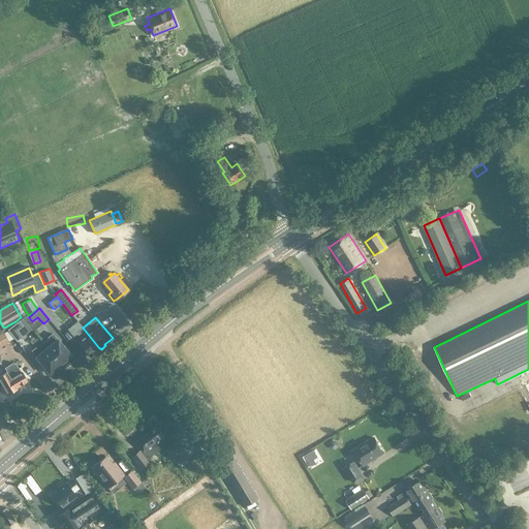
[(23,318),(19,320),(23,325),(17,330),(22,337),(32,329),(23,318)]
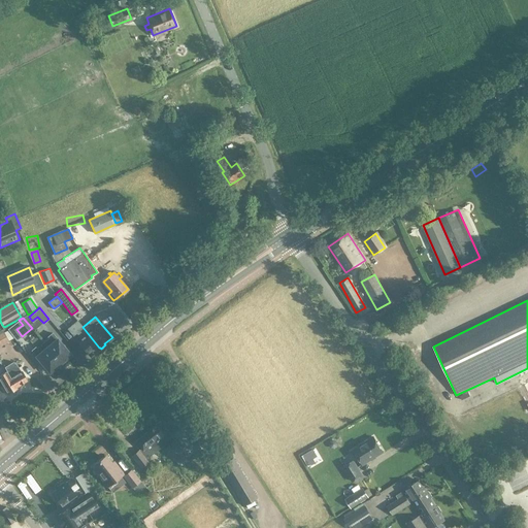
[(19,320),(7,329),(17,340),(22,336),(17,329),(23,325),(19,320)]
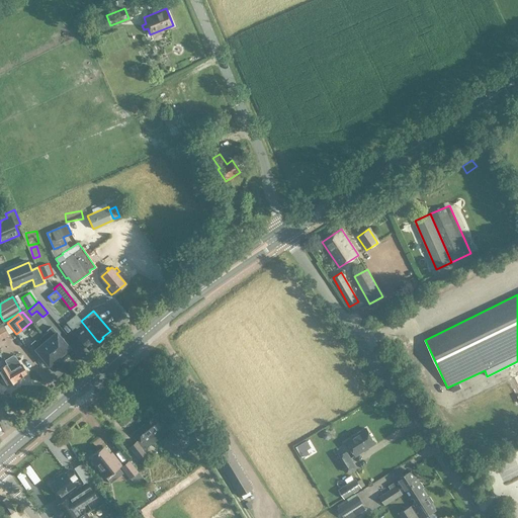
[(88,349),(97,341),(81,321),(76,315),(66,323),(76,335),(88,349)]
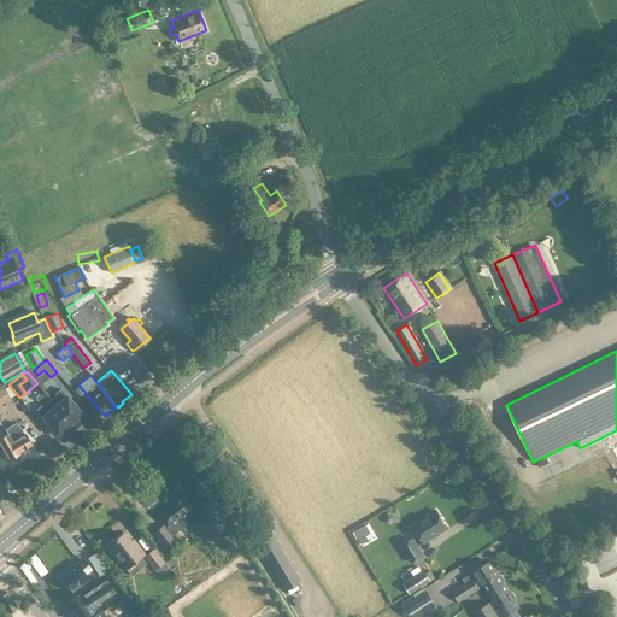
[(4,387),(0,388),(0,404),(11,399),(4,387)]
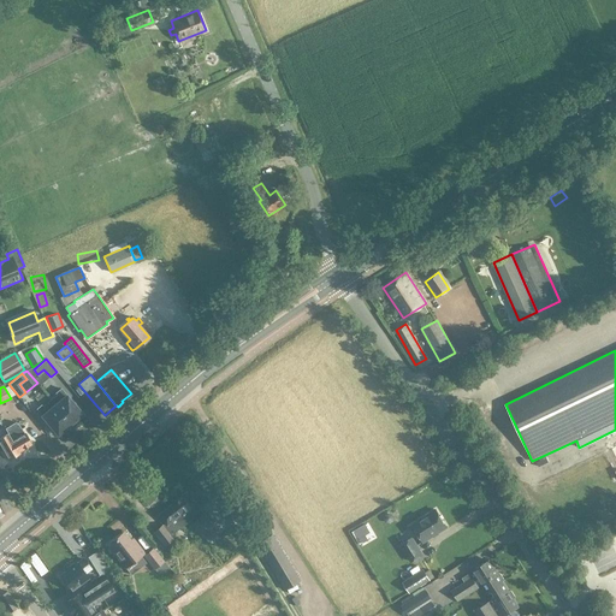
[(58,395),(51,401),(71,425),(80,419),(78,416),(82,414),(60,389),(55,392),(58,395)]
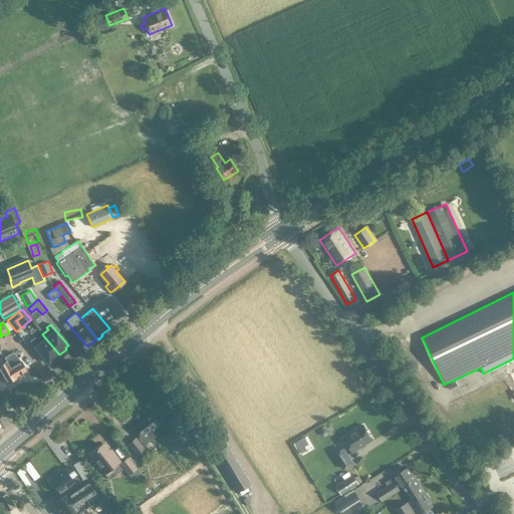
[(64,325),(59,328),(65,335),(69,332),(64,325)]
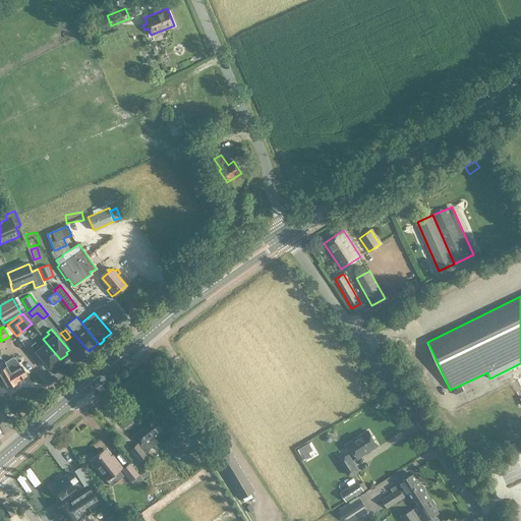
[(36,342),(32,346),(49,366),(52,364),(53,365),(60,359),(43,339),(37,344),(36,342)]
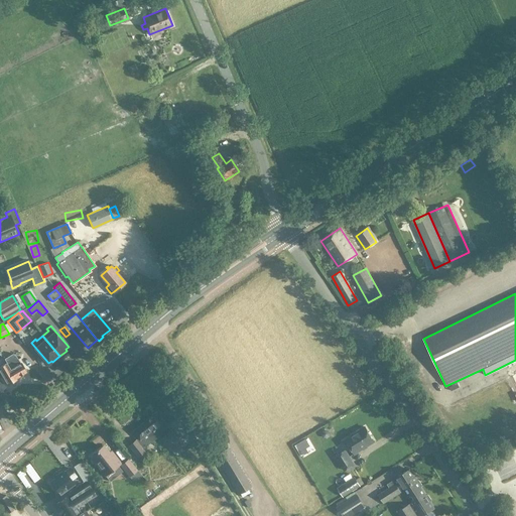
[(7,363),(0,366),(0,371),(8,384),(10,383),(11,383),(13,382),(14,381),(16,379),(16,378),(26,372),(18,359),(15,354),(13,354),(4,359),(7,363)]
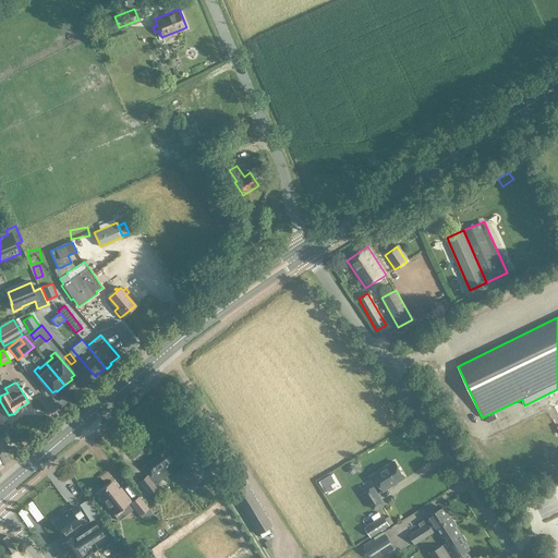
[(511,426),(526,423),(524,417),(509,422),(511,426)]
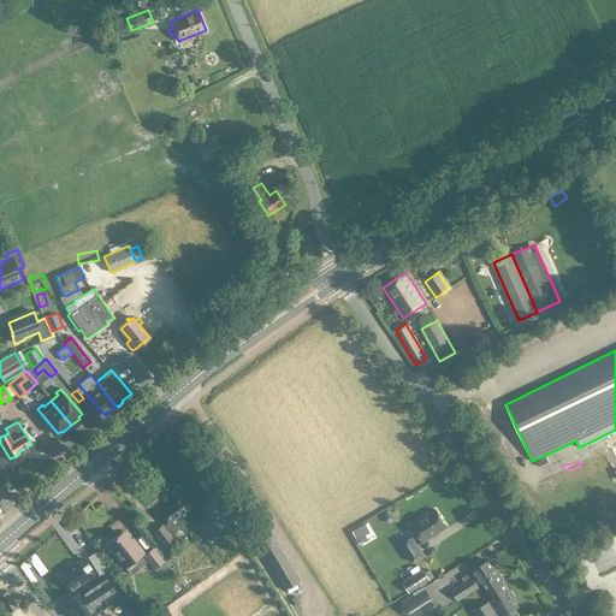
[(187,492),(173,503),(183,516),(185,520),(188,522),(189,525),(202,515),(197,510),(200,509),(187,492)]
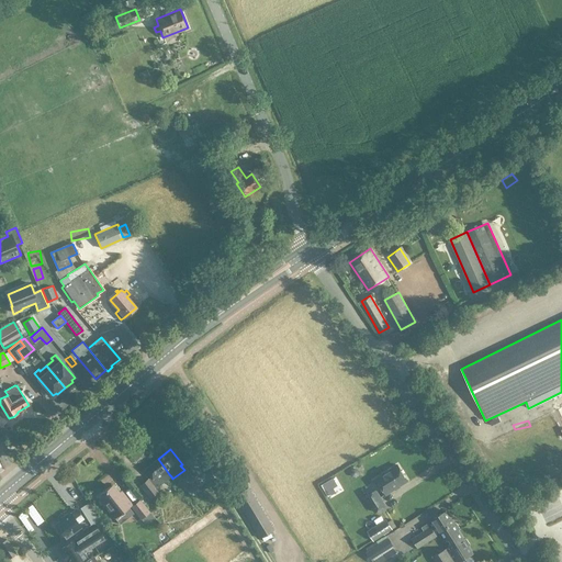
[(152,478),(149,479),(148,479),(139,485),(149,497),(158,491),(156,489),(170,476),(169,474),(167,471),(158,459),(145,470),(152,478)]
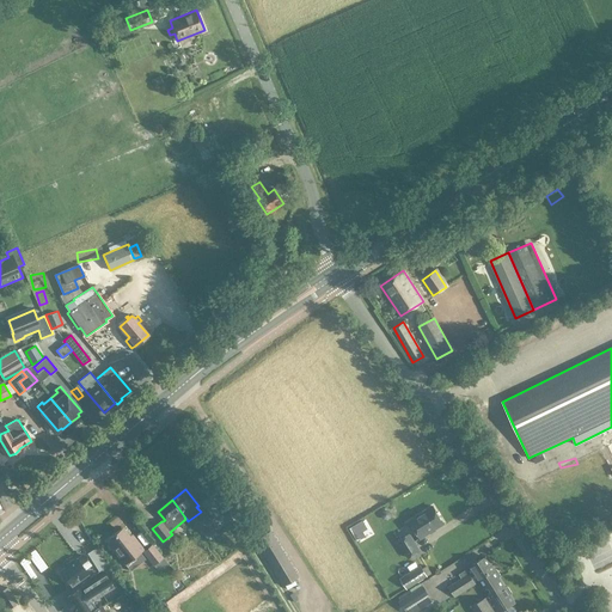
[(409,521),(421,538),(444,524),(433,507),(409,521)]
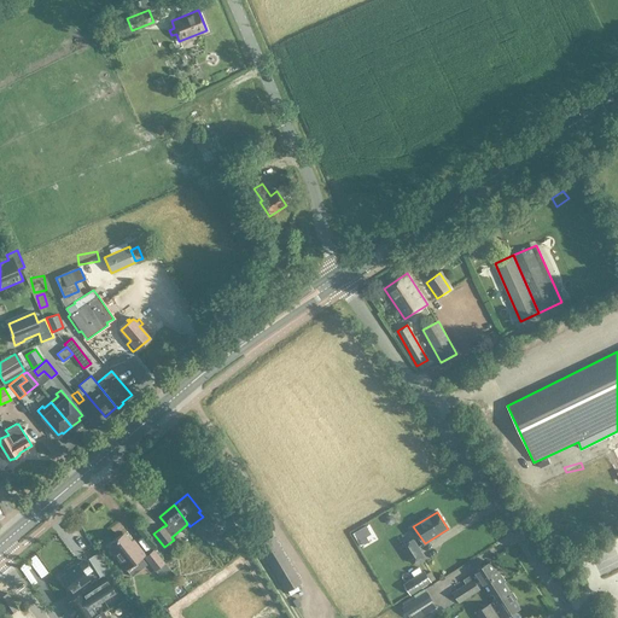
[(214,534),(202,518),(191,528),(203,542),(214,534)]
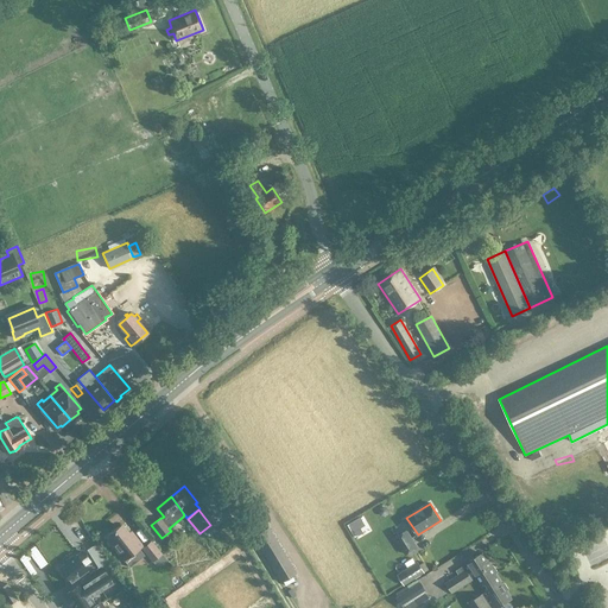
[(113,532),(106,537),(124,559),(130,568),(145,556),(138,548),(141,545),(135,537),(133,539),(122,526),(114,533),(113,532)]
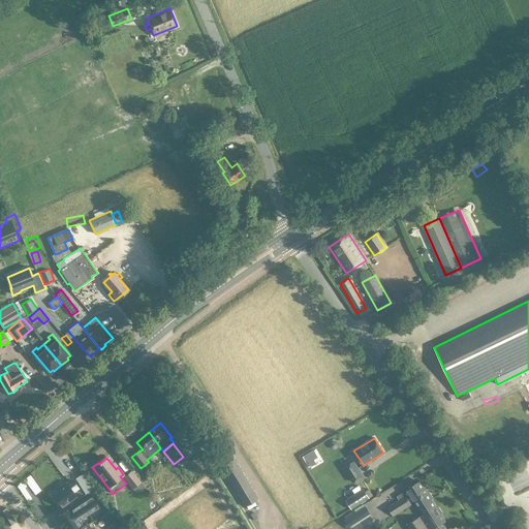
[(220,467),(244,506),(257,498),(234,459),(220,467)]
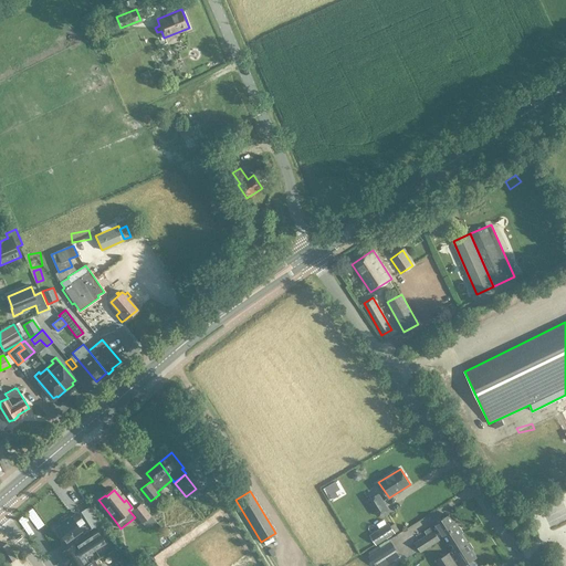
[(367,500),(377,516),(389,509),(379,492),(367,500)]
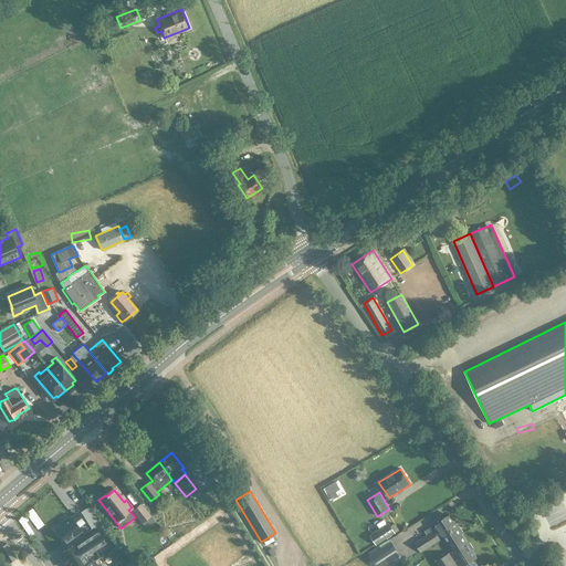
[(140,502),(132,509),(142,522),(145,526),(152,525),(155,522),(150,515),(140,502)]
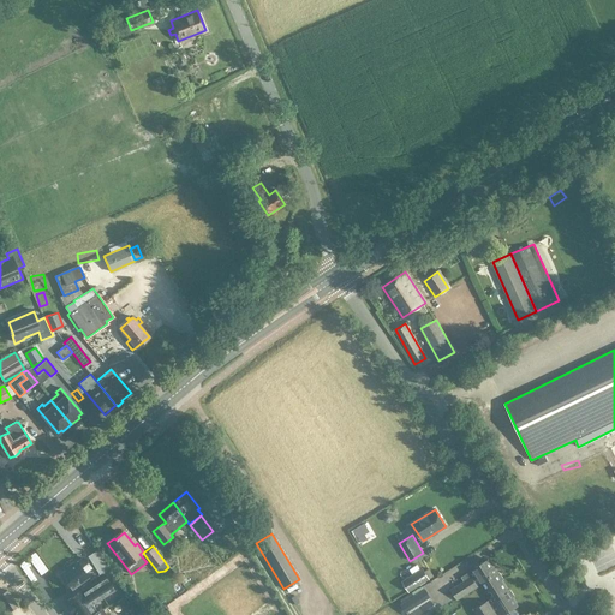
[(172,545),(166,549),(171,555),(175,551),(172,545)]
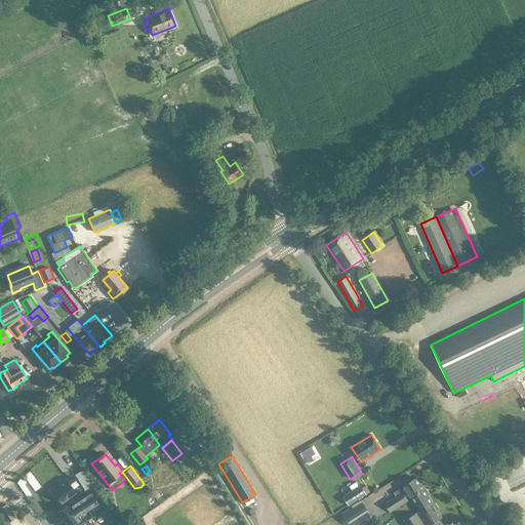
[(30,478),(33,483),(28,472),(18,476),(22,481),(30,478)]
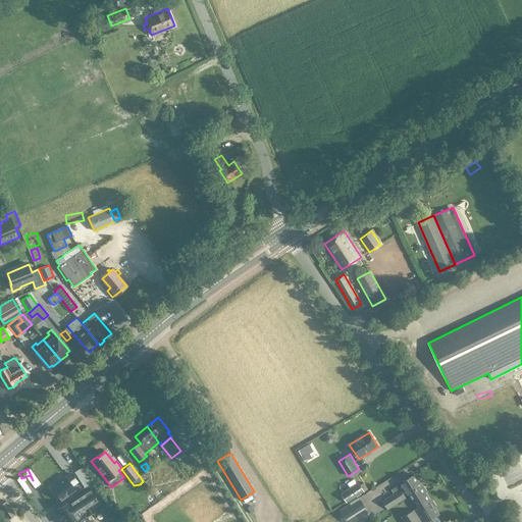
[(86,472),(77,476),(85,487),(92,482),(86,472)]
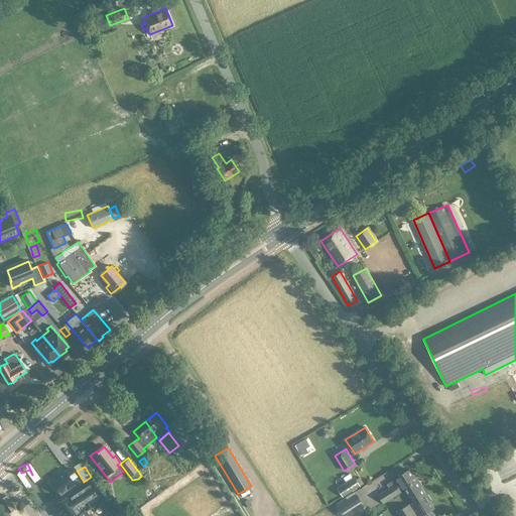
[(56,478),(50,483),(59,494),(74,484),(72,480),(76,477),(70,469),(66,472),(62,474),(61,472),(55,476),(56,478)]
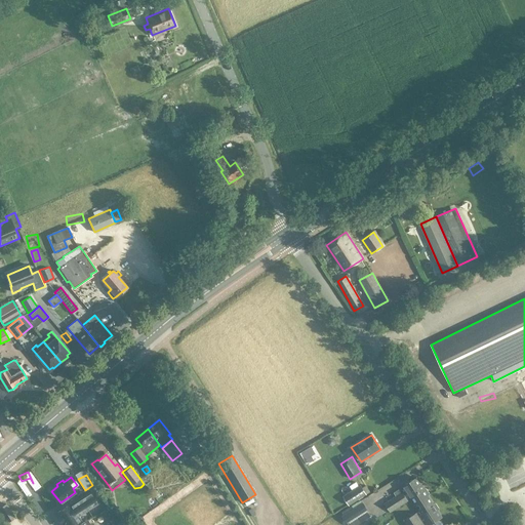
[(411,497),(417,506),(430,497),(429,497),(430,496),(430,495),(427,490),(426,489),(425,490),(417,478),(405,486),(405,487),(400,490),(402,493),(386,503),(391,513),(408,501),(407,500),(411,497)]
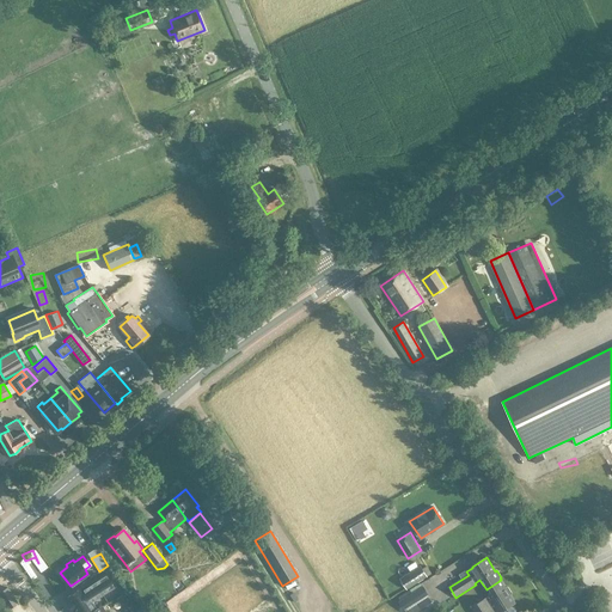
[(421,564),(399,577),(401,579),(407,588),(432,573),(427,565),(422,568),(421,564)]
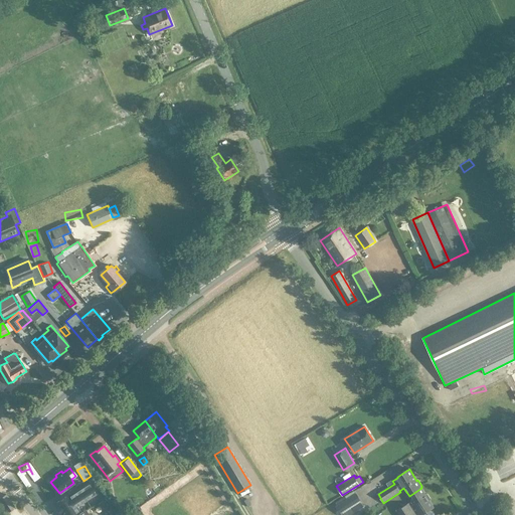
[(72,514),(78,511),(76,506),(97,493),(90,482),(69,495),(68,495),(54,503),(55,505),(54,506),(60,514),(61,514),(72,514)]
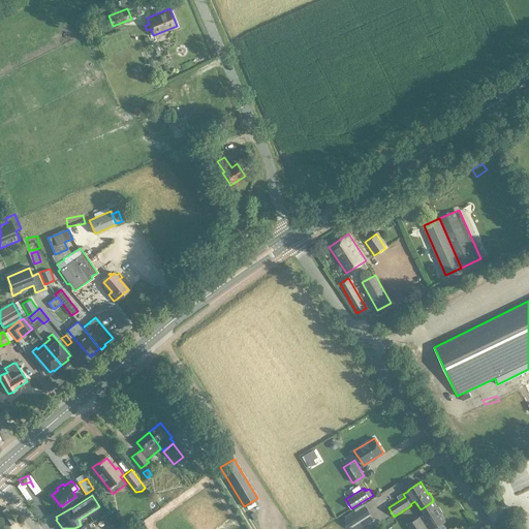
[(433,501),(421,509),(424,515),(407,526),(409,528),(427,528),(425,525),(429,523),(433,528),(445,521),(441,515),(442,514),(443,511),(441,508),(439,508),(437,509),(433,501)]
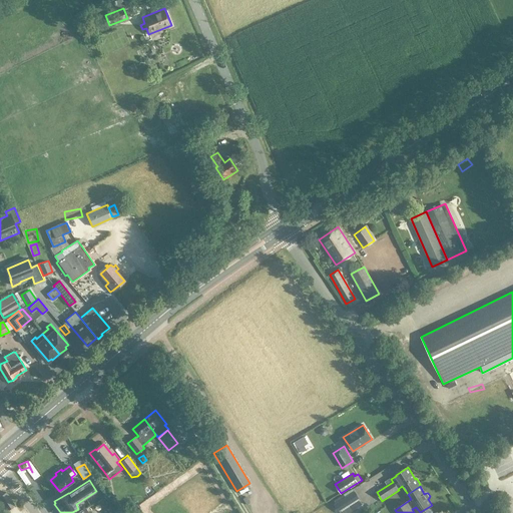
[(342,512),(347,512),(363,503),(354,488),(335,501),(342,512)]
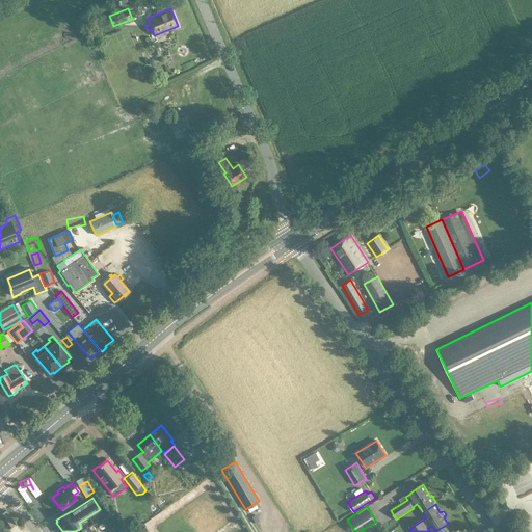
[(0,520),(6,530),(16,524),(6,510),(0,513),(0,520)]
